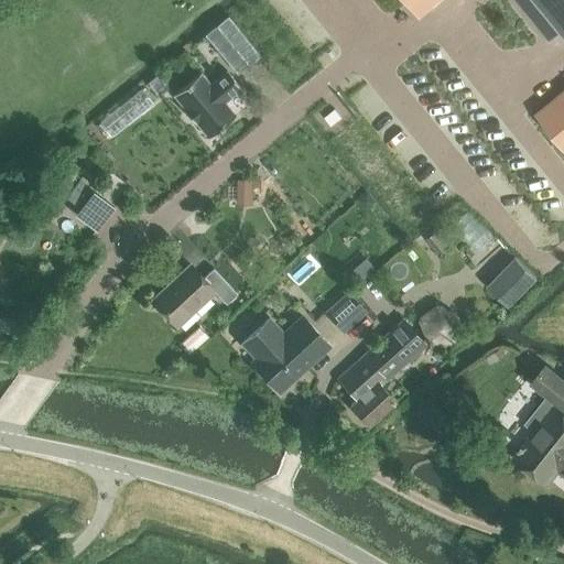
[(563,0),(407,0),(421,17),(441,0),(516,0),(549,41),(562,31),(563,33),(563,89),(535,114),(563,149),(563,0)]
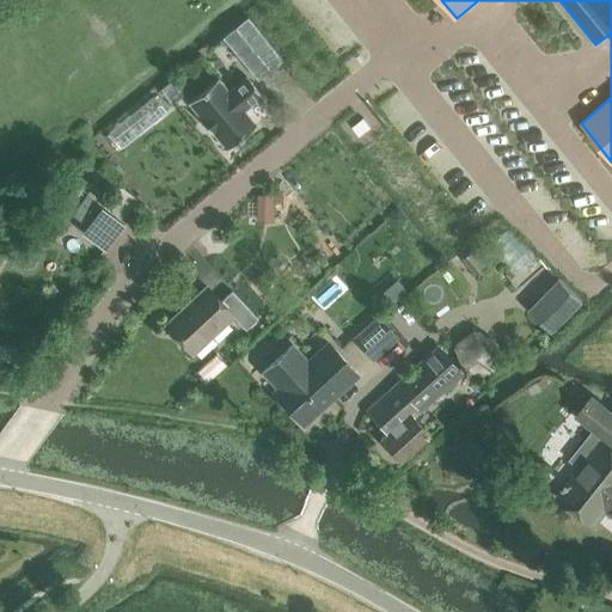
[(255,124),(243,110),(261,97),(262,96),(246,77),(245,78),(228,92),(218,80),(219,80),(218,78),(188,103),(189,104),(189,103),(202,120),(201,121),(210,133),(212,132),(225,148),(226,150),(256,126),(255,124)]
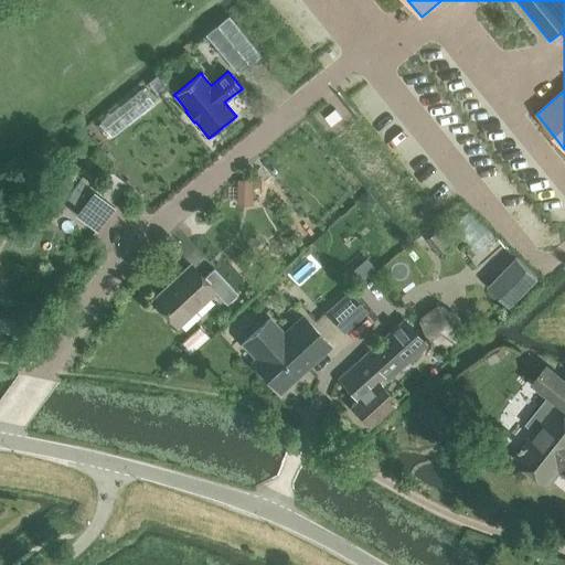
[(88,192),(78,217),(102,227),(113,202),(88,192)]
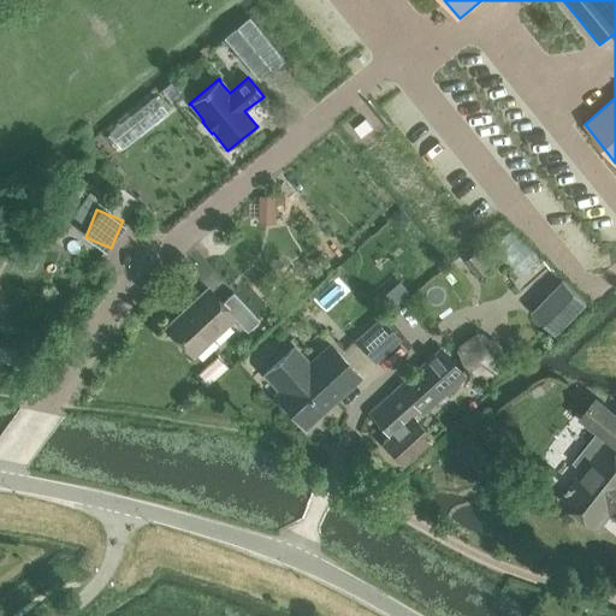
[(557,336),(587,304),(564,280),(533,313),(557,336)]
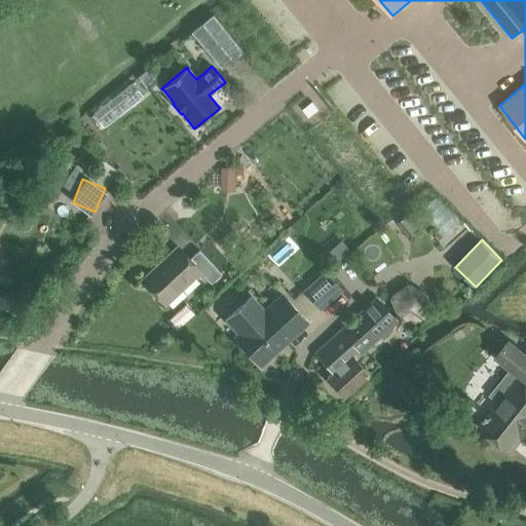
[(164,304),(199,271),(211,284),(221,273),(198,250),(189,259),(177,246),(142,279),(164,304)]
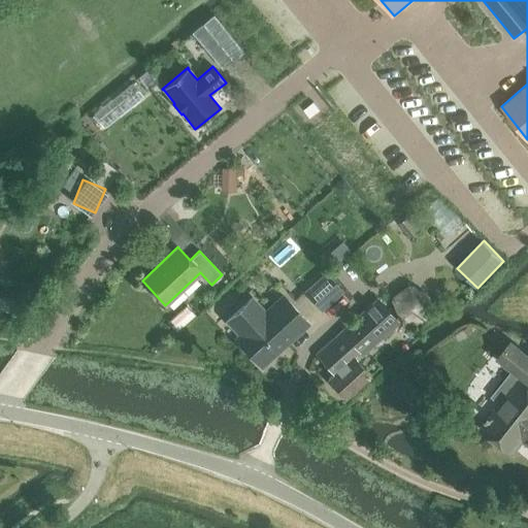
[(326,272),(304,292),(321,310),(341,292),(326,272)]
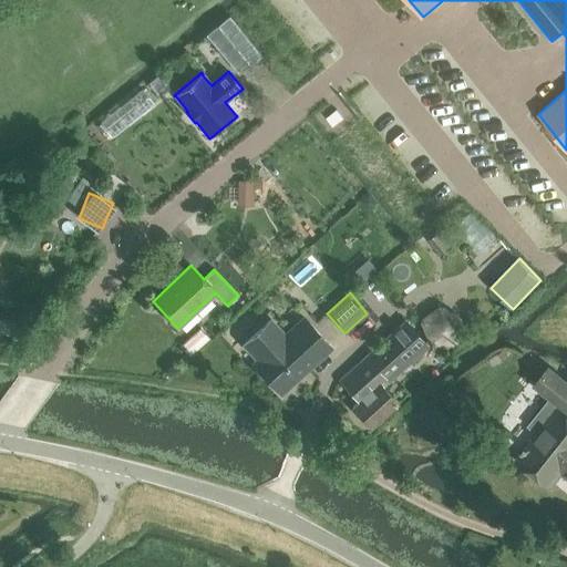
[(426,307),(423,334),(457,339),(461,310),(426,307)]
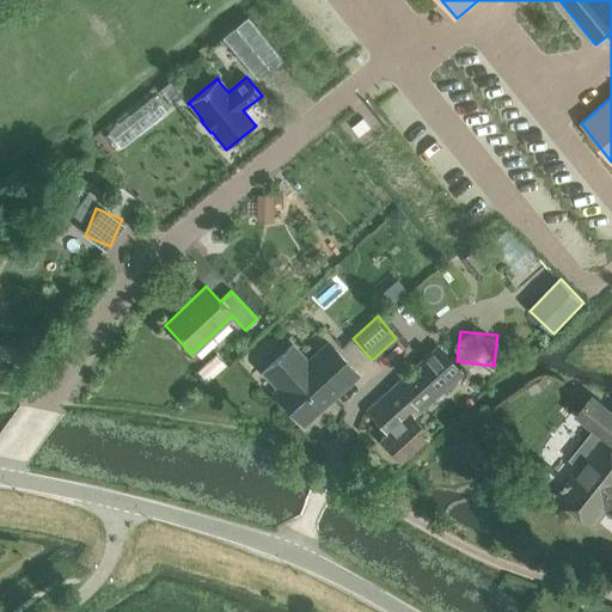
[(301,424),(357,374),(329,343),(306,362),(291,344),(262,371),(279,387),(273,393),(301,424)]
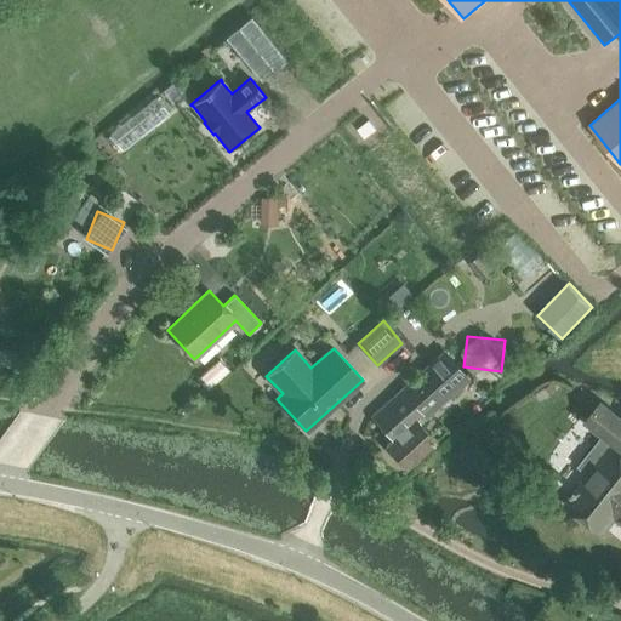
[(438,357),(372,415),(393,439),(386,445),(405,467),(433,443),(415,421),(420,416),(422,415),(425,419),(426,420),(431,415),(463,385),(468,380),(444,352),(444,351),(442,353),(438,357)]
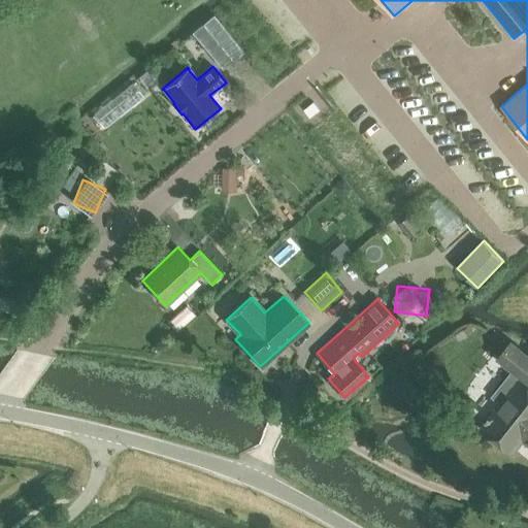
[(527,357),(510,343),(497,360),(522,380),(482,429),(513,453),(523,440),(527,443),(527,357)]
